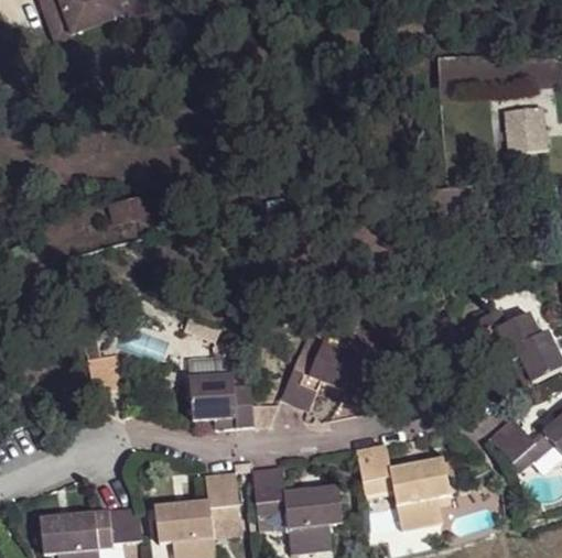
[(41,0),(47,17),(65,10),(61,0),(41,0)]
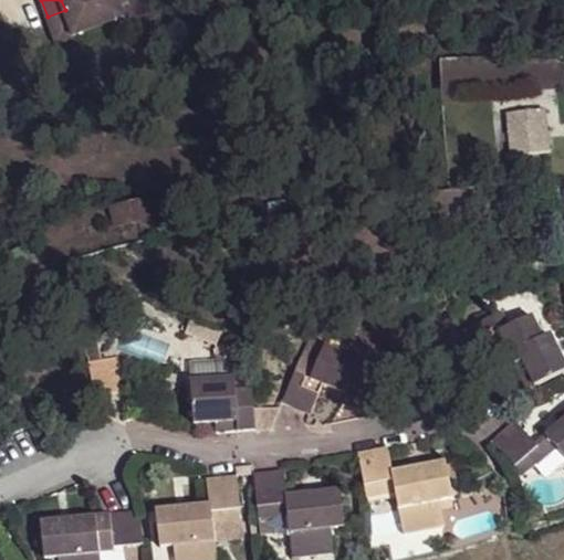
[(48,17),(56,39),(146,4),(145,0),(61,0),(65,10),(48,17)]
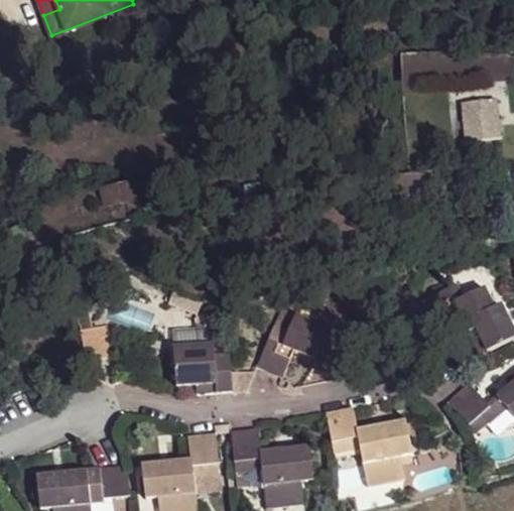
[(491,102),(460,107),(464,143),(497,140),(491,102)]
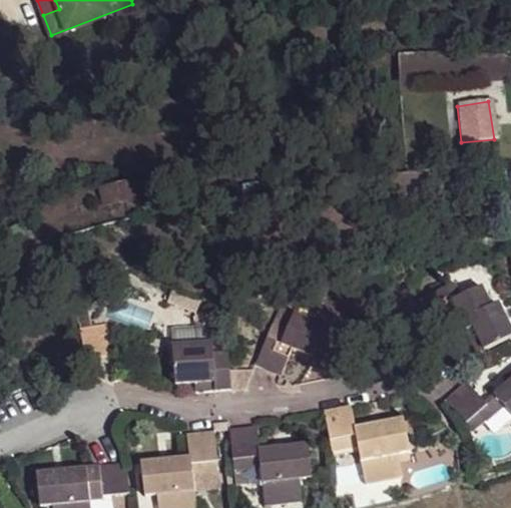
[(104,201),(139,192),(134,175),(99,184),(104,201)]
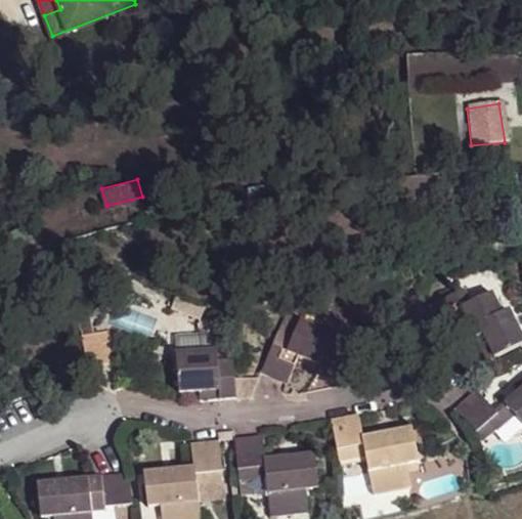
[(466,299),(474,296),(468,280),(460,285),(466,299)]
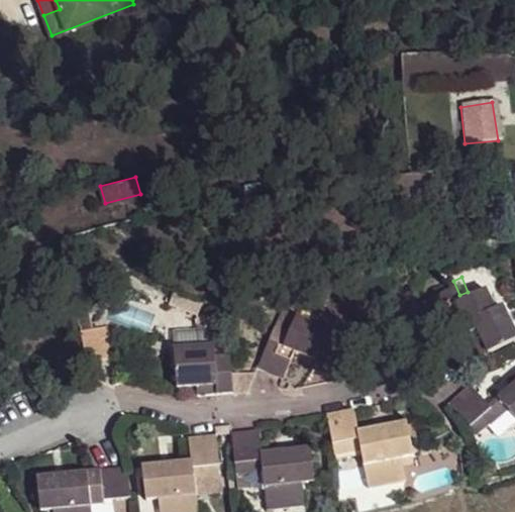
[(453,281),(425,292),(436,318),(462,308),(468,317),(475,315),(489,346),(514,334),(514,325),(504,300),(499,303),(489,283),(468,292),(459,295),(453,281)]
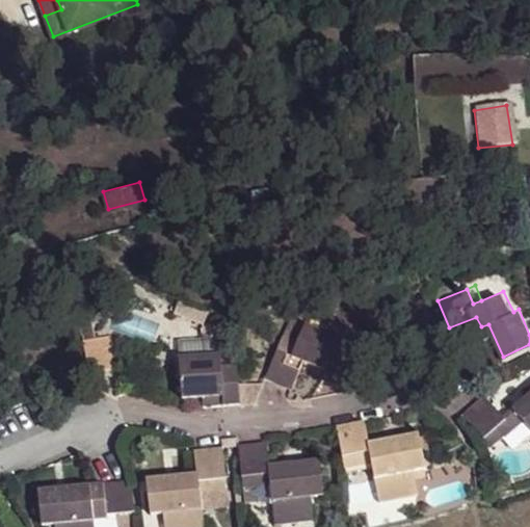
[(178,296),(173,309),(201,319),(206,307),(178,296)]
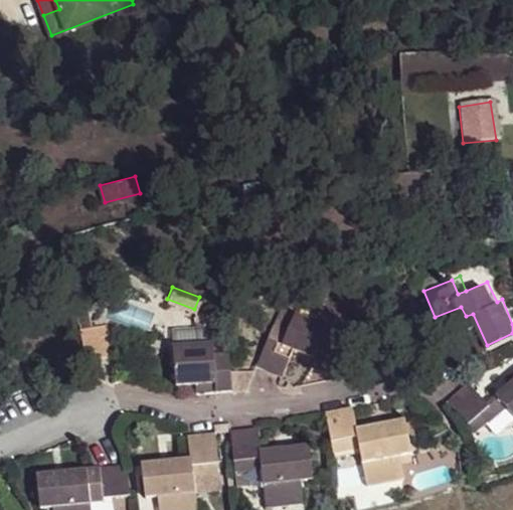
[(466,316),(480,349),(487,345),(473,314),(466,316)]
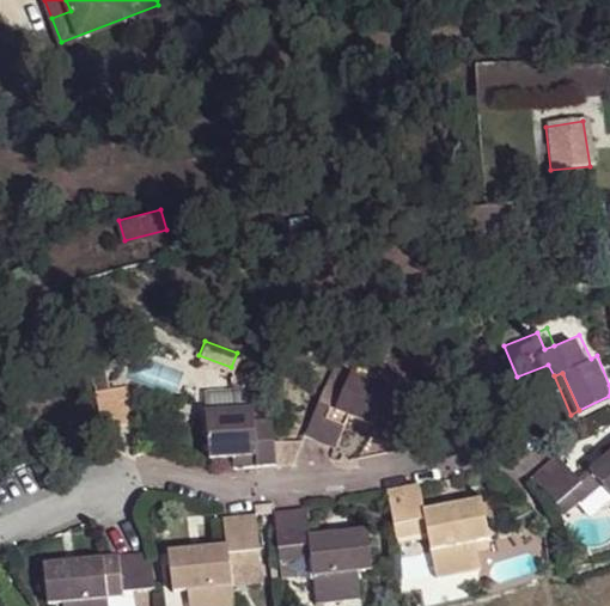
[(306,434),(330,445),(346,412),(358,417),(364,409),(401,426),(418,393),(384,377),(379,384),(355,374),(343,398),(339,405),(323,399),(306,434)]
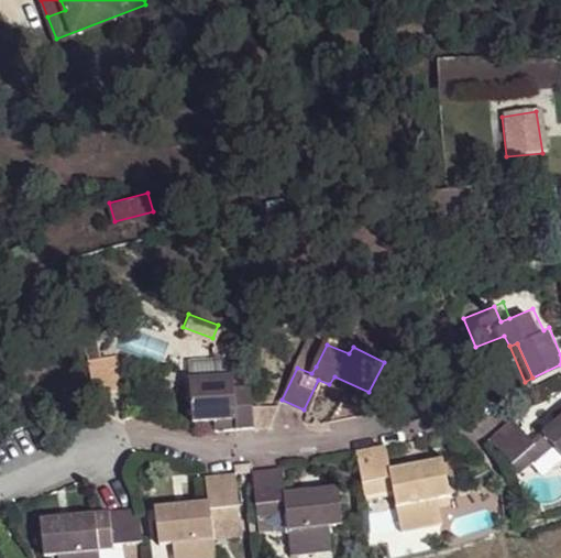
[(117,351),(86,356),(92,386),(121,382),(117,351)]
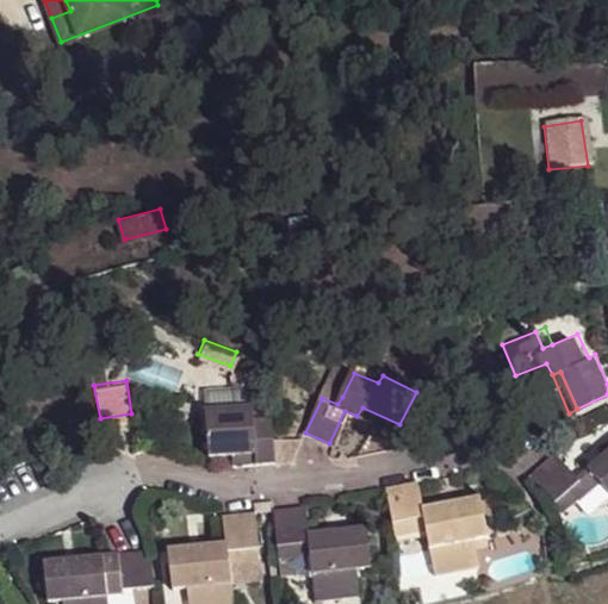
[(342,397),(326,388),(322,398),(337,404),(342,397)]
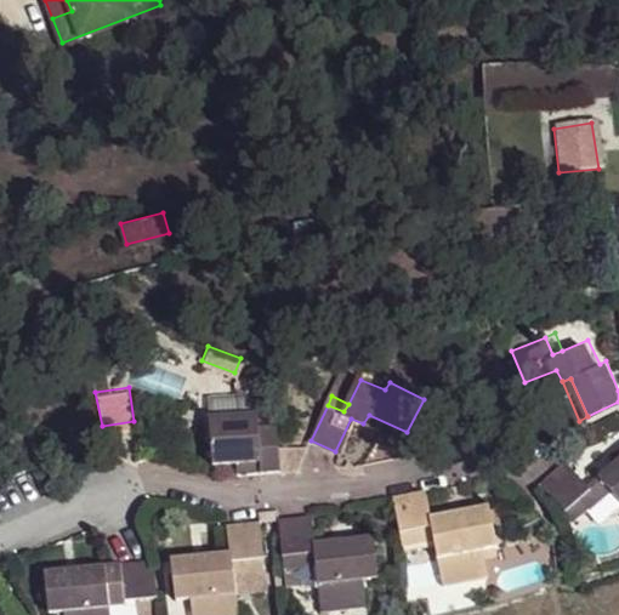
[(210,414),(257,410),(256,399),(209,404),(210,414)]
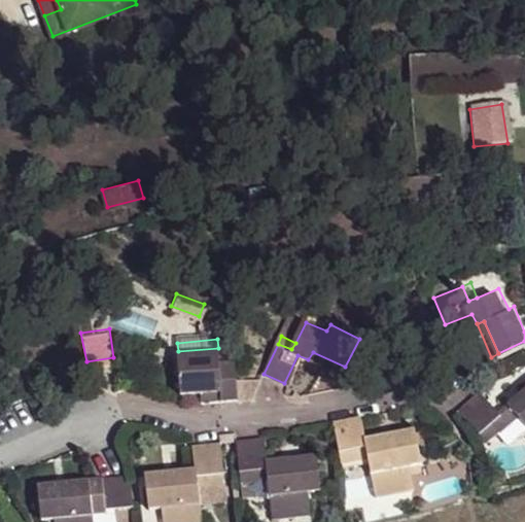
[(200,393),(221,390),(222,401),(238,398),(236,377),(234,360),(220,360),(218,348),(178,351),(182,395),(200,393)]
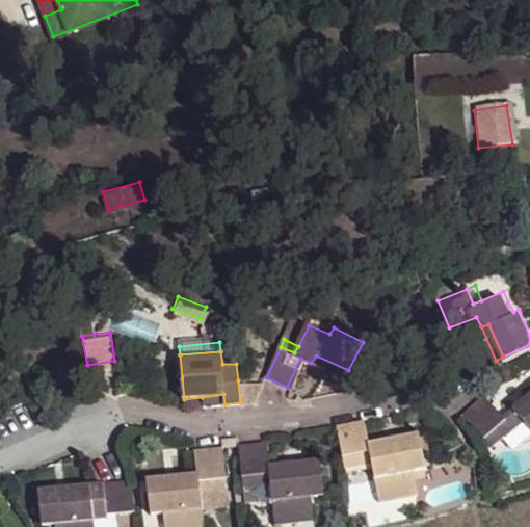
[(311,363),(344,379),(348,370),(316,356),(311,363)]
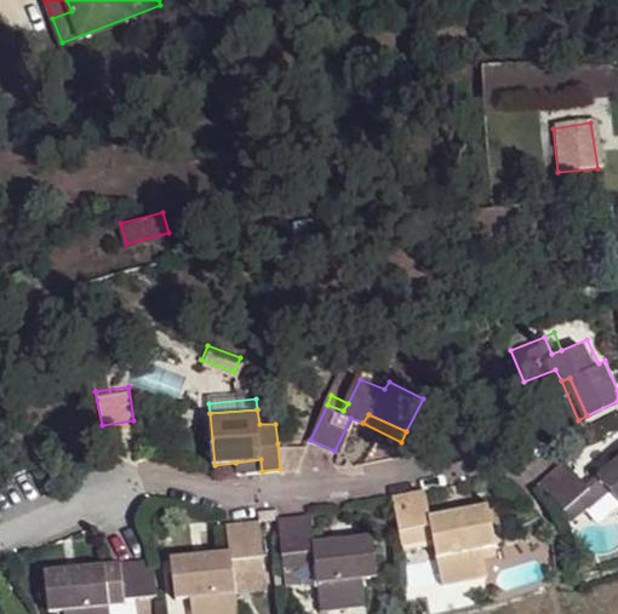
[(278,443),(280,469),(295,468),(303,443),(278,443)]
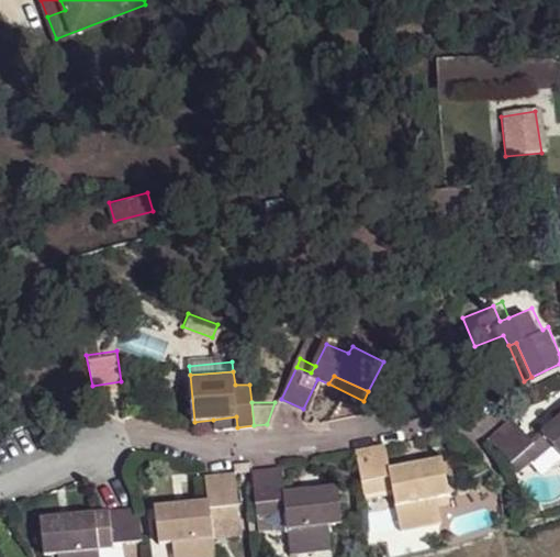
[(559,412),(540,430),(549,442),(559,454),(559,412)]
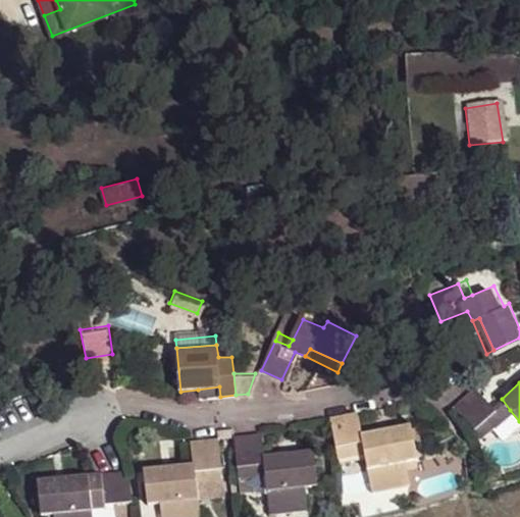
[(198,390),(200,398),(220,397),(219,386),(198,390)]
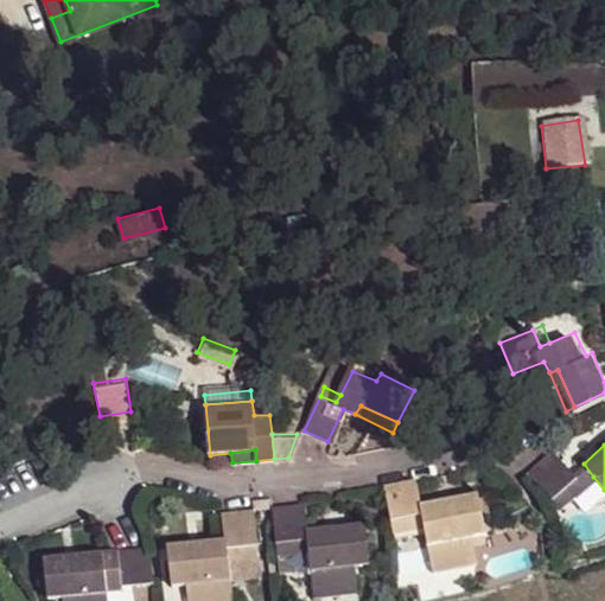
[(566,481),(573,475),(571,473),(552,449),(529,470),(556,504),(572,493),(566,481)]
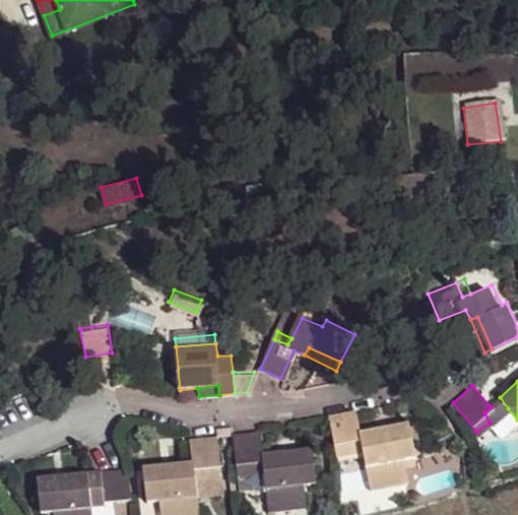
[(489,405),(491,407),(498,415),(508,408),(500,397),(489,405)]
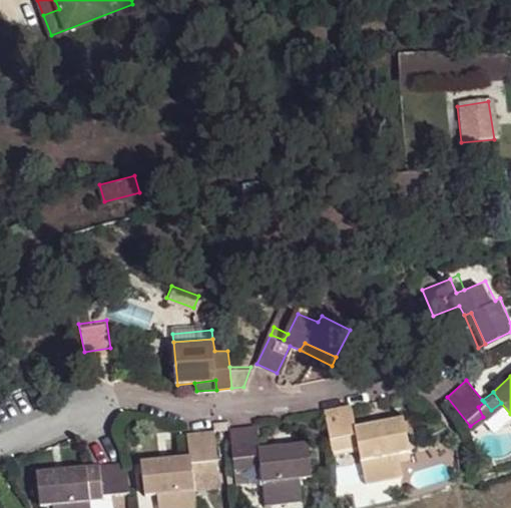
[(478,407),(483,417),(491,410),(484,402),(478,407)]
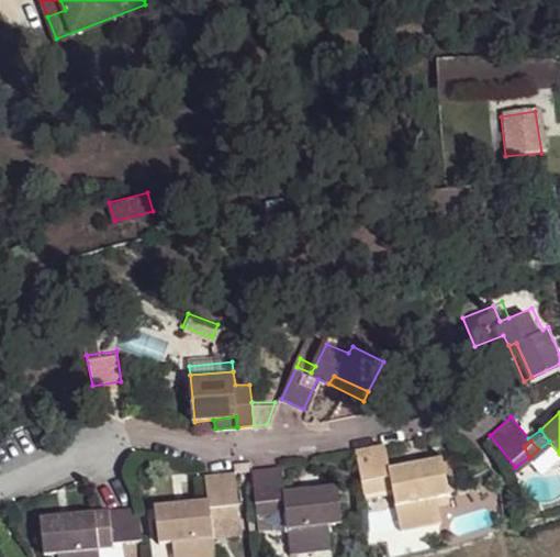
[(355,447),(360,490),(379,488),(379,478),(390,478),(390,489),(395,530),(435,526),(433,501),(447,501),(441,465),(423,467),(413,468),(390,469),(388,444),(355,447)]
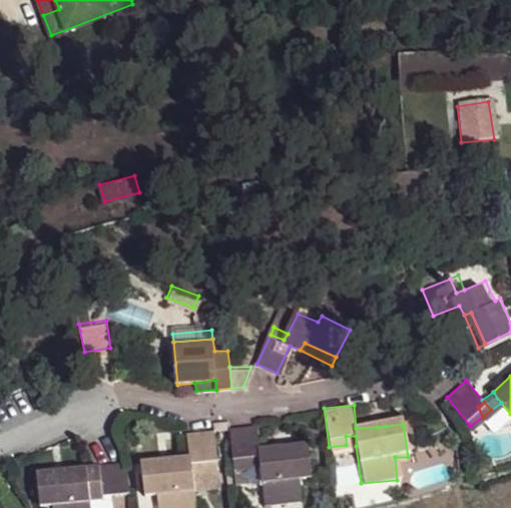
[(281,449),(261,450),(258,424),(229,428),(233,468),(251,466),(251,456),(261,457),(262,466),(265,504),(301,501),(300,481),(313,480),(310,447),(292,449),(281,449)]
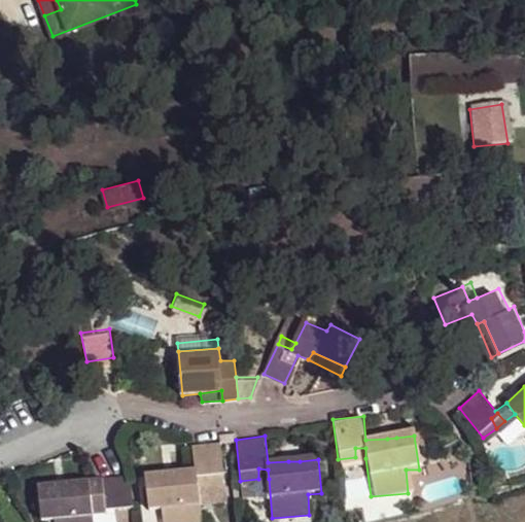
[(206,487),(221,486),(220,442),(190,446),(194,471),(170,472),(162,473),(144,475),(146,508),(161,507),(162,521),(198,521),(195,488),(195,477),(205,477),(206,487)]
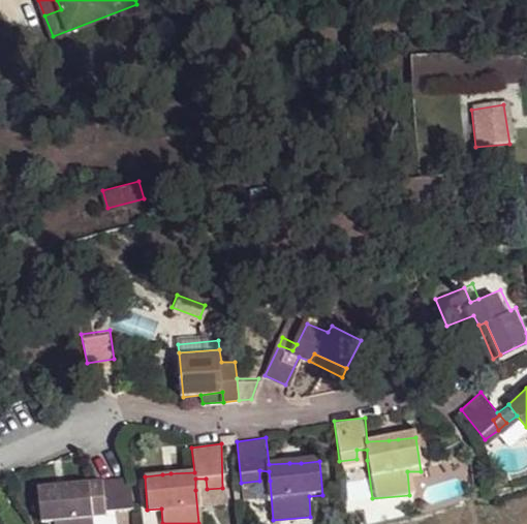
[(357,450),(357,459),(367,460),(367,450),(357,450)]
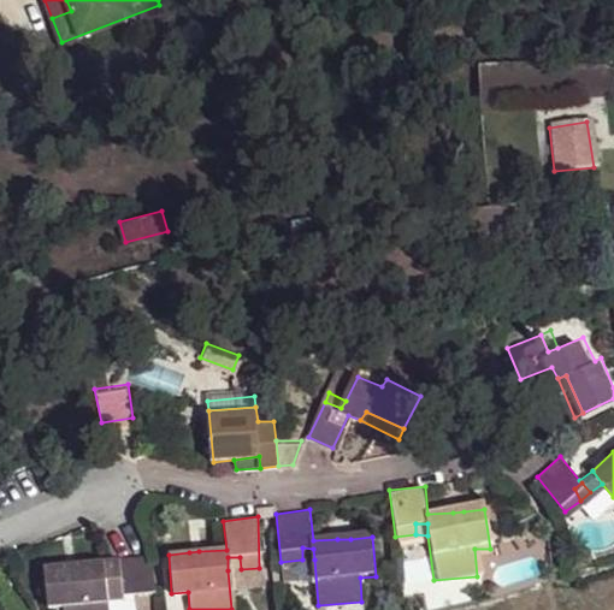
[(313,549),(302,548),(302,560),(314,560),(313,549)]
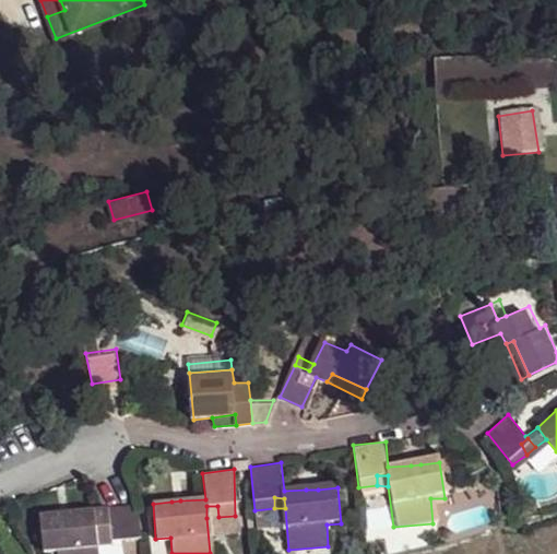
[(121,538),(122,550),(142,547),(138,506),(107,507),(110,539),(121,538)]
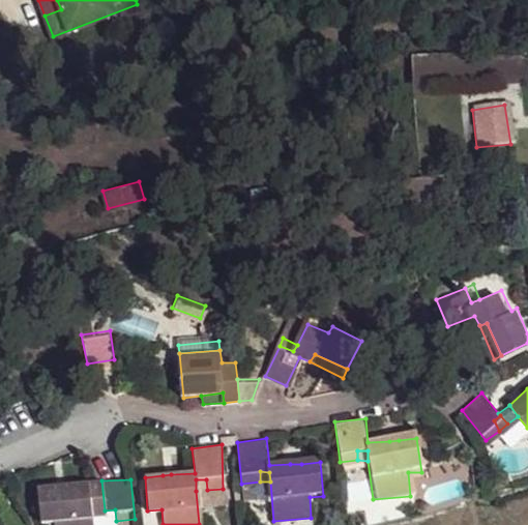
[(206,479),(196,479),(196,491),(207,490),(206,479)]
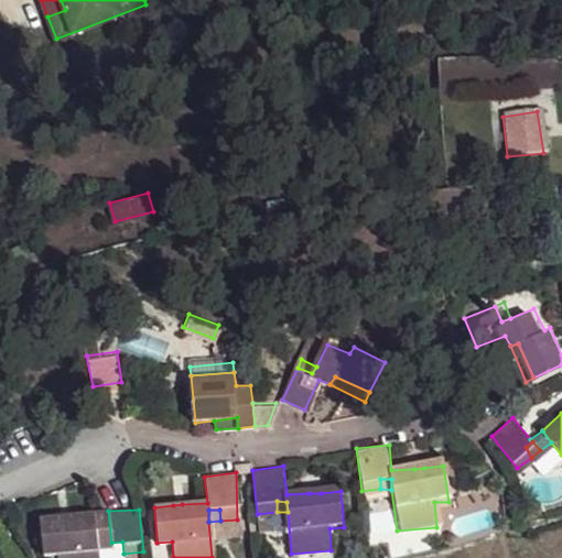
[(108,511),(95,512),(97,547),(111,546),(111,543),(108,511)]
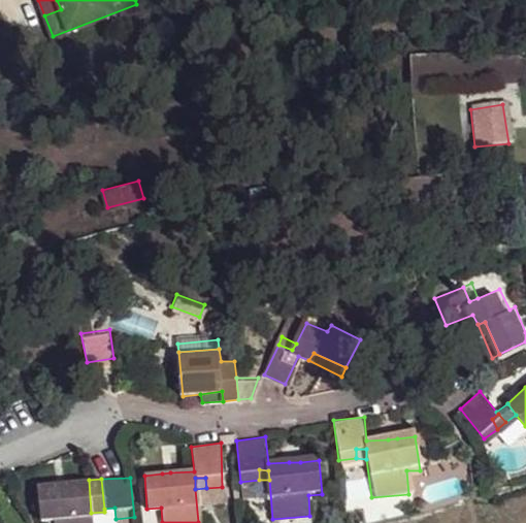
[(92,522),(91,513),(89,480),(38,484),(41,518),(55,518),(55,522),(92,522)]
